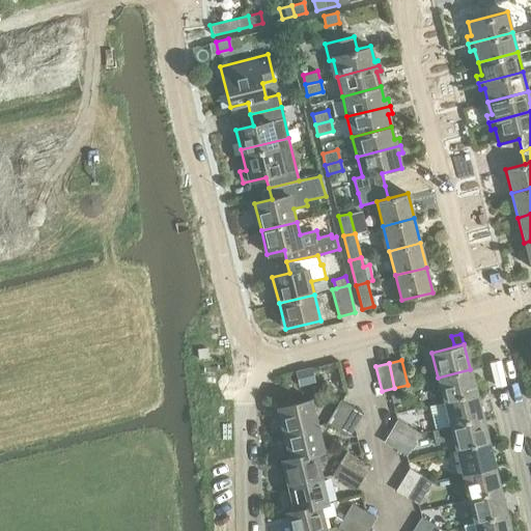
[(476,393),(470,369),(438,378),(443,401),(476,393)]
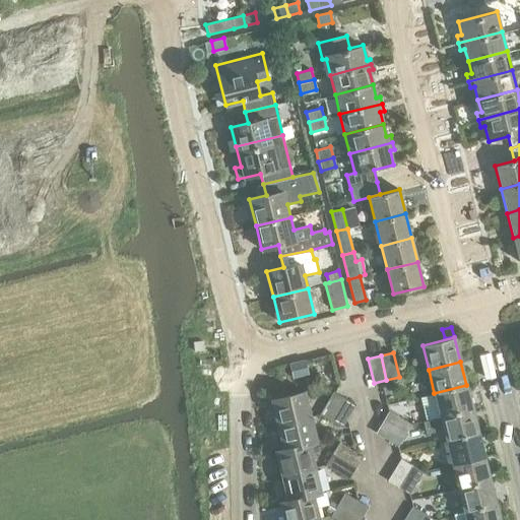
[(434,393),(440,416),(472,409),(466,385),(434,393)]
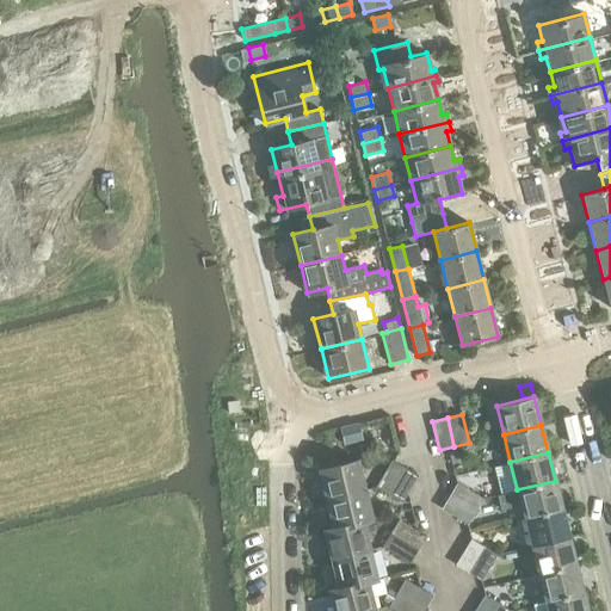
[(319,469),(326,499),(365,489),(358,460),(319,469)]
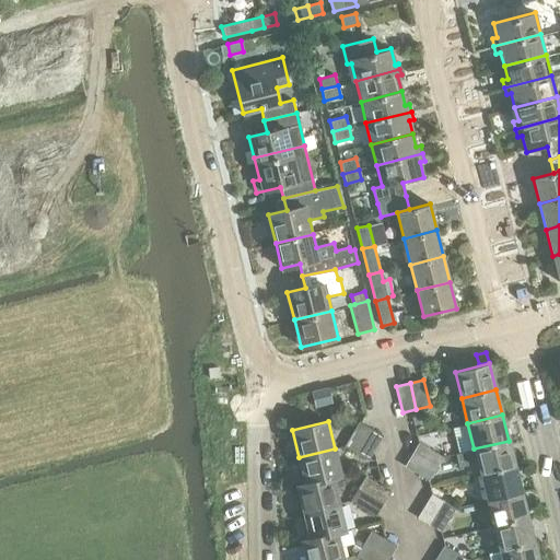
[(343,445),(356,453),(371,428),(359,421),(343,445)]
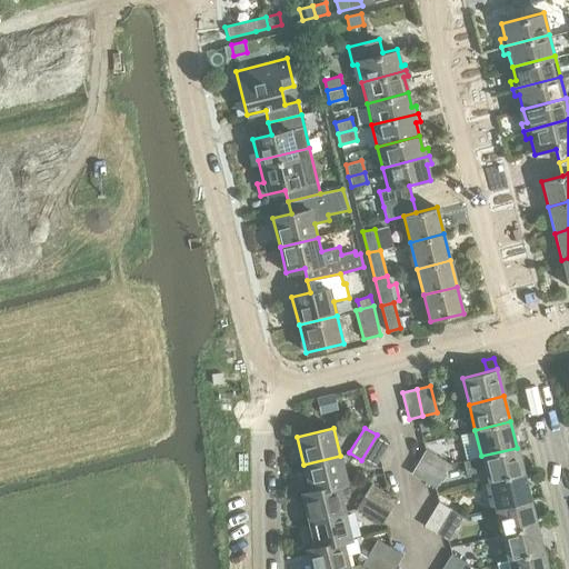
[(361,460),(373,467),(389,442),(377,435),(361,460)]
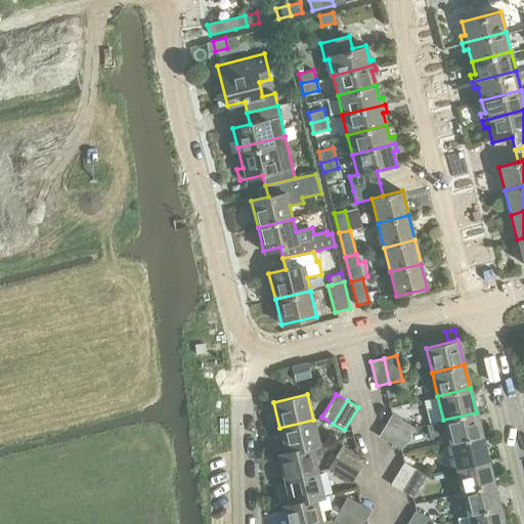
[(481,436),(476,412),(443,420),(426,425),(429,437),(446,432),(449,444),(481,436)]
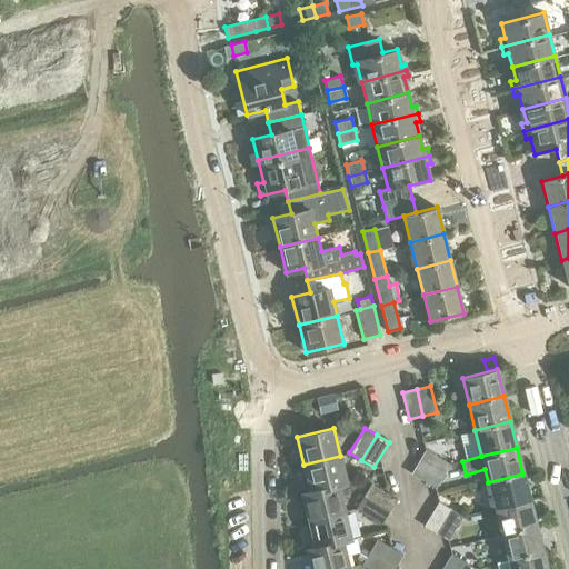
[(411,473),(423,481),(438,457),(426,449),(411,473)]
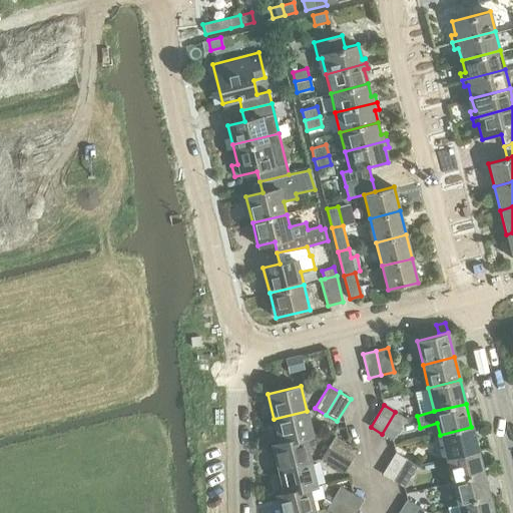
[(274,419),(280,443),(305,437),(313,435),(307,411),(274,419)]
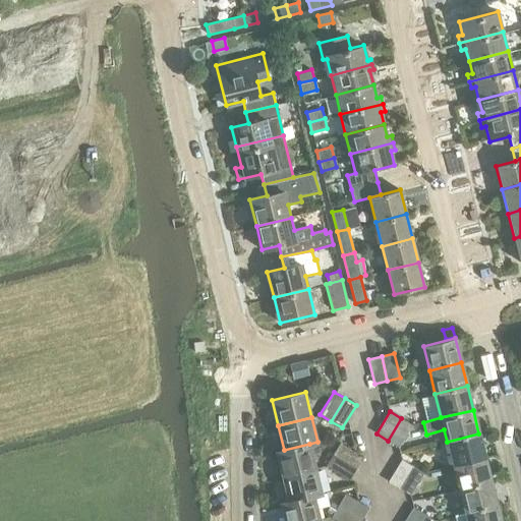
[(412,425),(401,418),(388,441),(399,447),(412,425)]
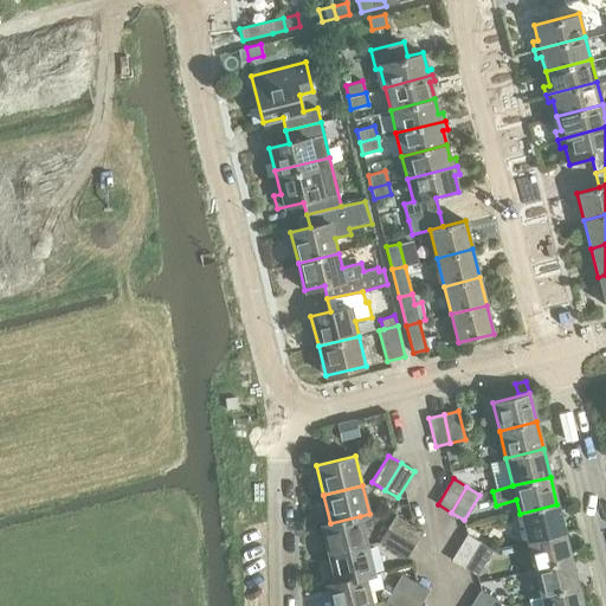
[(527,541),(563,532),(556,504),(520,514),(527,541)]
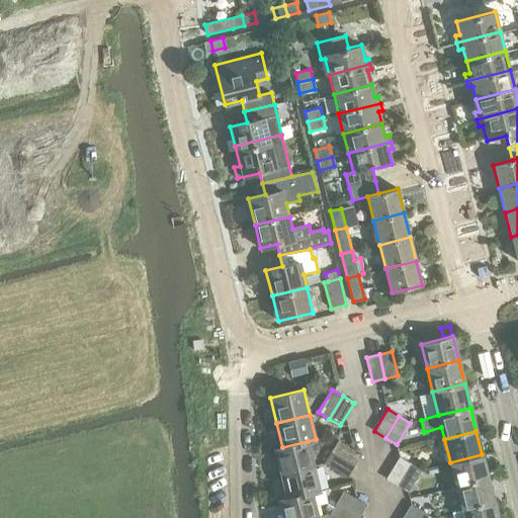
[(338,440),(331,451),(354,465),(361,454),(338,440)]
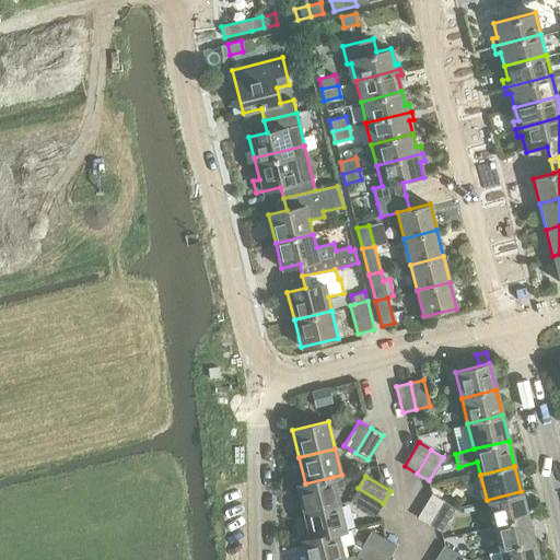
[(339,503),(333,477),(305,483),(296,486),(302,512),(339,503)]
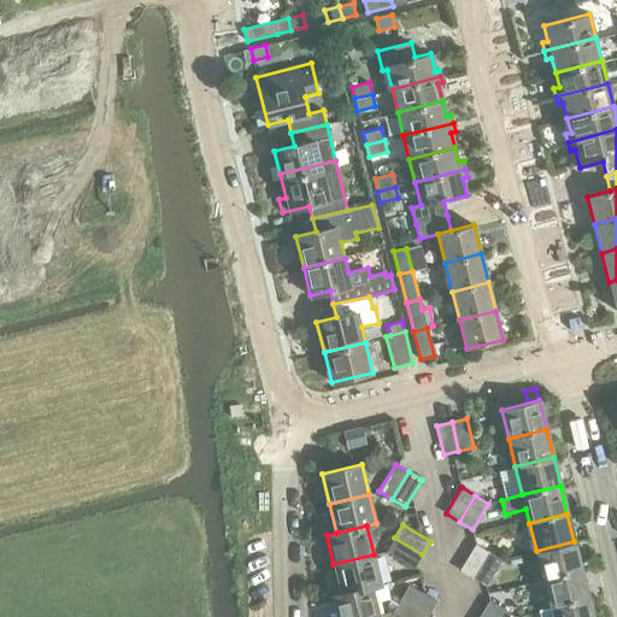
[(413,568),(422,554),(394,538),(386,552),(413,568)]
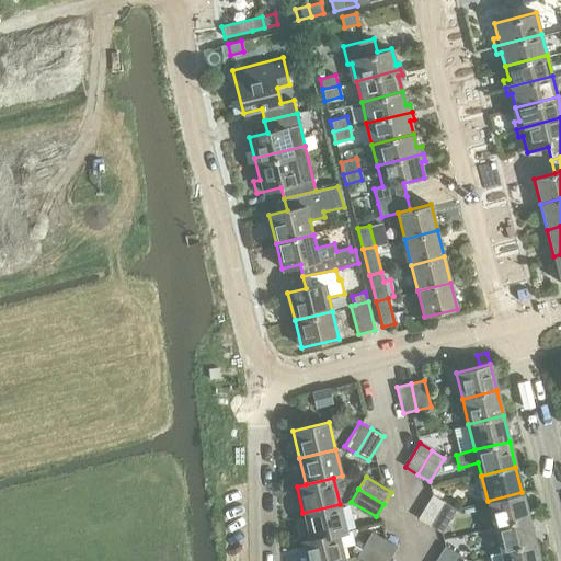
[(528,517),(522,492),(488,501),(494,526),(528,517)]
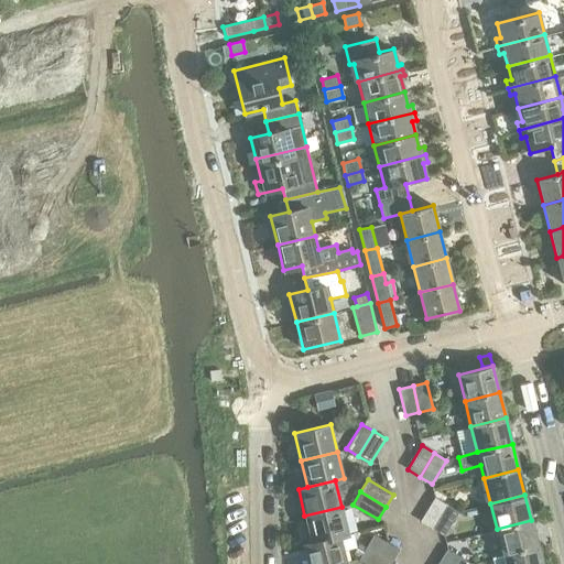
[(420,521),(432,528),(446,505),(434,497),(420,521)]
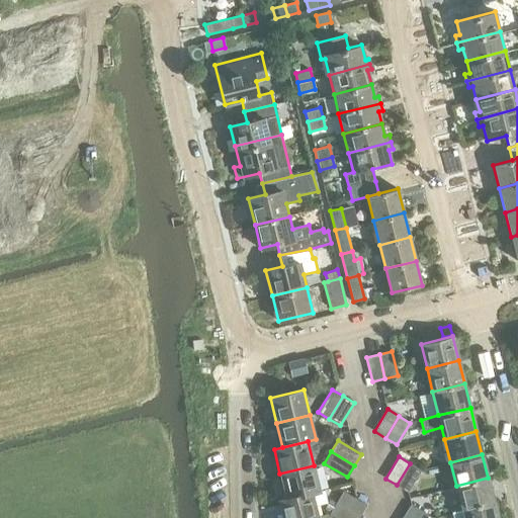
[(421,470),(410,463),(397,485),(408,492),(421,470)]
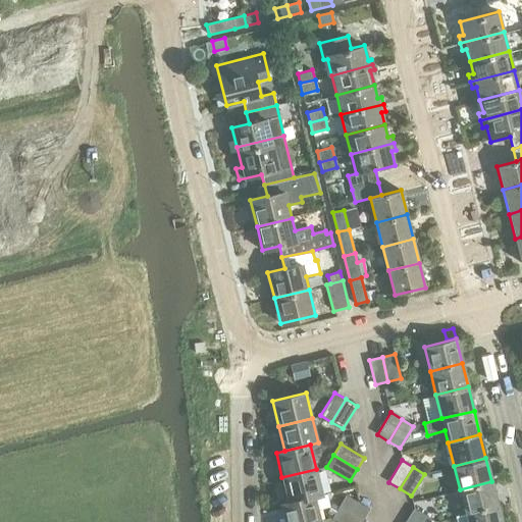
[(313,497),(322,494),(316,469),(281,477),(288,501),(288,503),(313,497)]
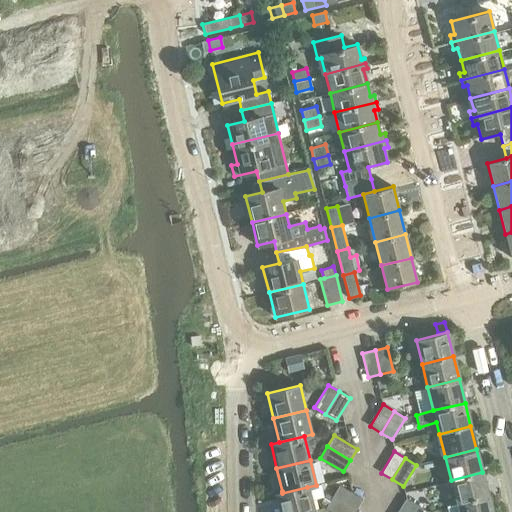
[(451,480),(457,503),(488,496),(482,472),(451,480)]
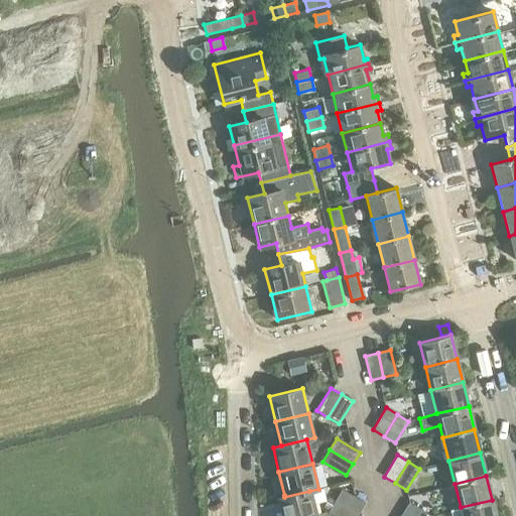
[(342,489),(335,500),(358,514),(365,502),(342,489)]
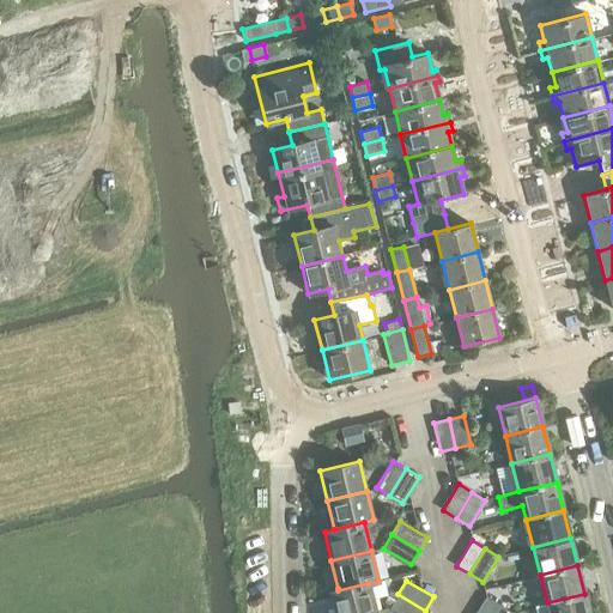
[(358,612),(375,610),(368,583),(338,590),(338,588),(328,590),(333,612),(358,612)]
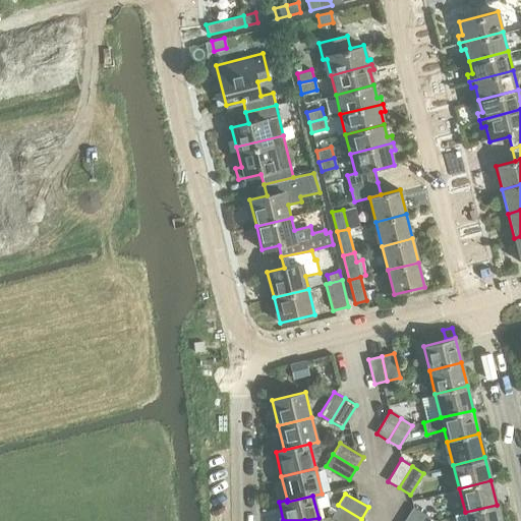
[(332,503),(327,511),(333,515),(337,506),(332,503)]
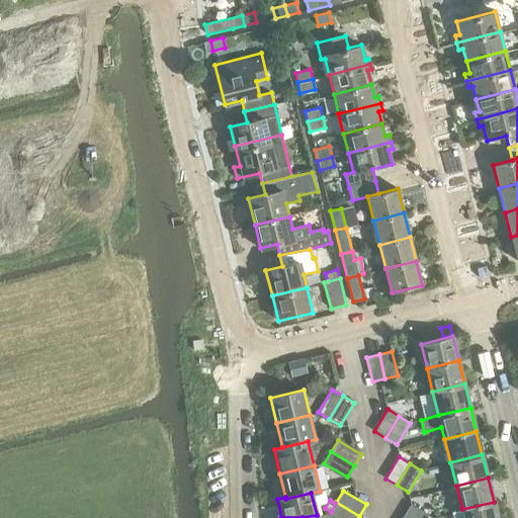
[(337,517),(357,517),(359,516),(336,502),(335,503),(331,512),(329,513),(337,517)]
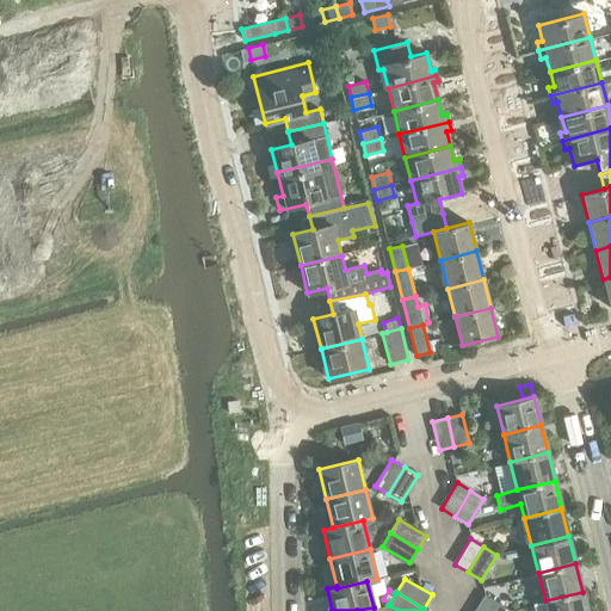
[(586,610),(582,592),(545,600),(545,602),(535,604),(536,610),(586,610)]
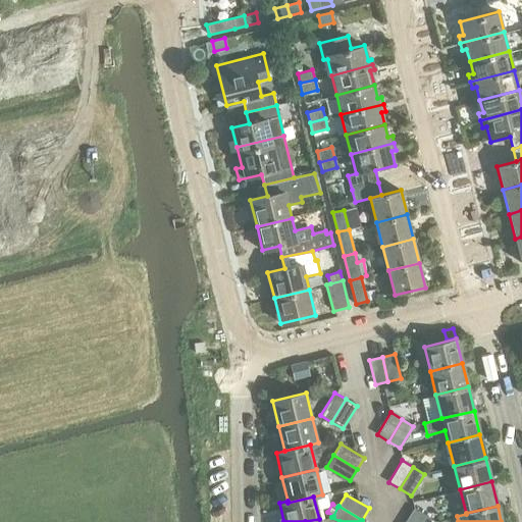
[(405,521),(420,521),(425,514),(414,508),(405,521)]
